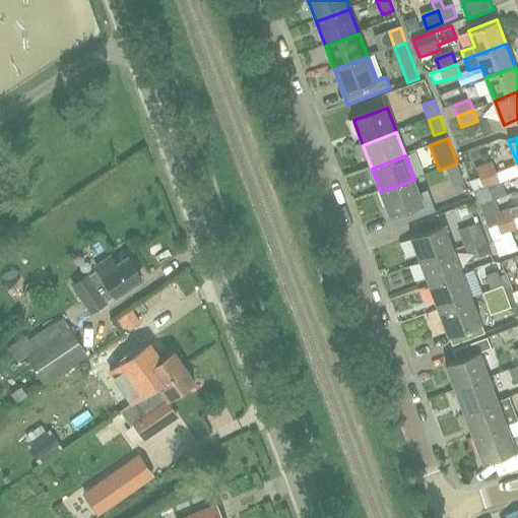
[(457,163),(446,168),(452,183),(463,179),(457,163)]
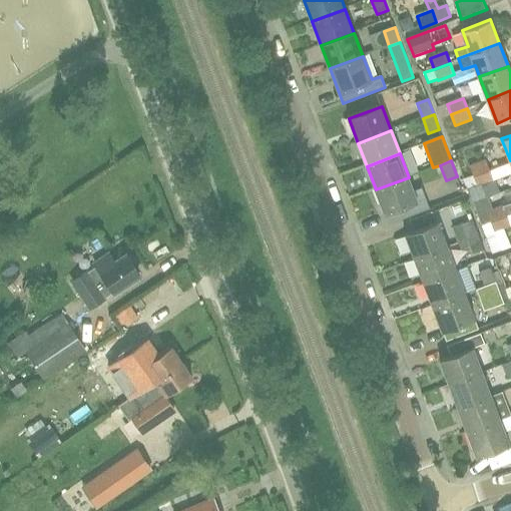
[(474,177),(490,171),(486,161),(470,167),(474,177)]
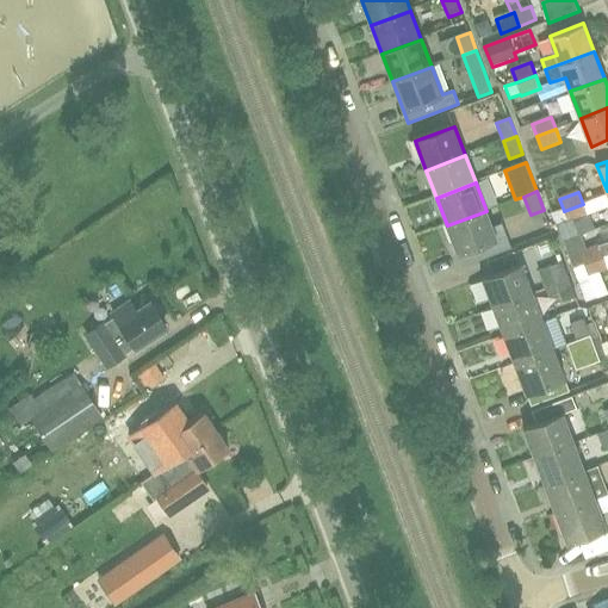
[(583,204),(564,211),(569,224),(588,217),(583,204)]
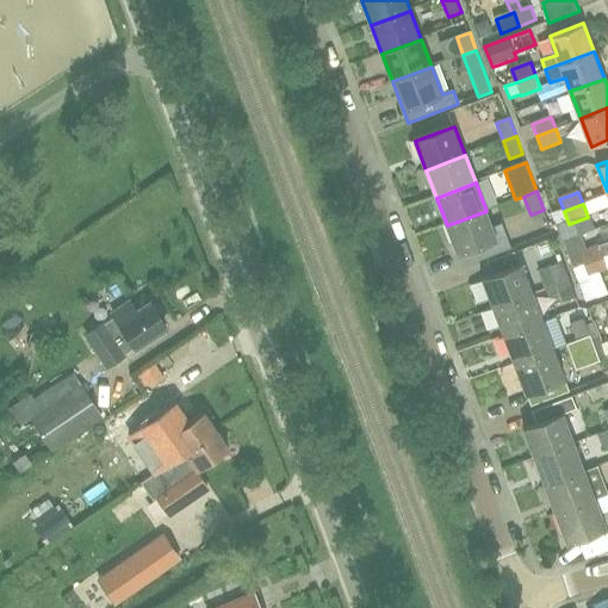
[(486,211),(447,225),(459,255),(497,241),(486,211)]
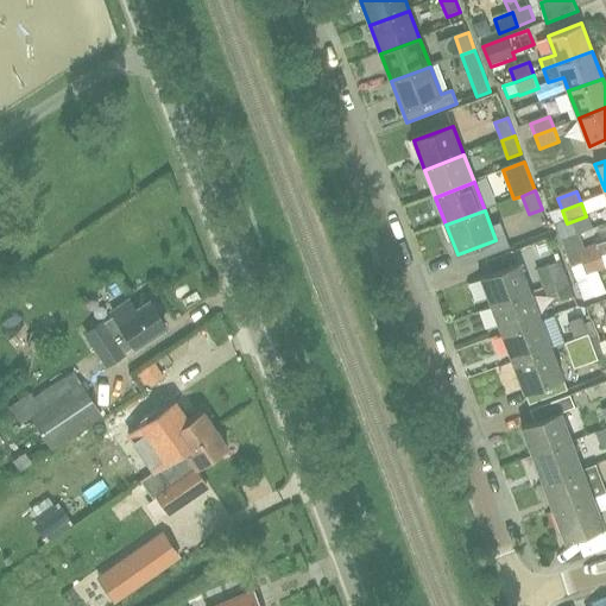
[(605,241),(578,253),(581,265),(601,258),(605,256),(605,241)]
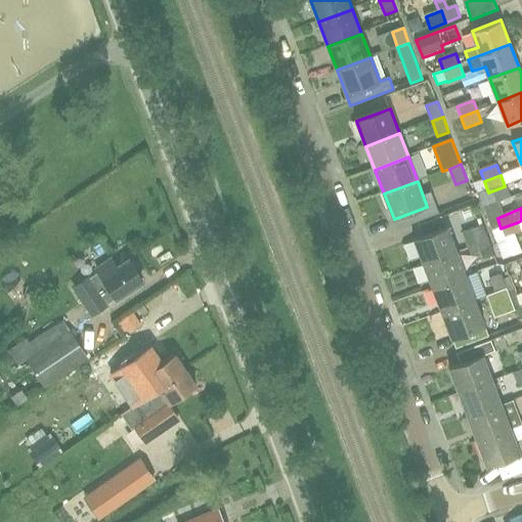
[(405,222),(382,232),(385,241),(409,231),(405,222)]
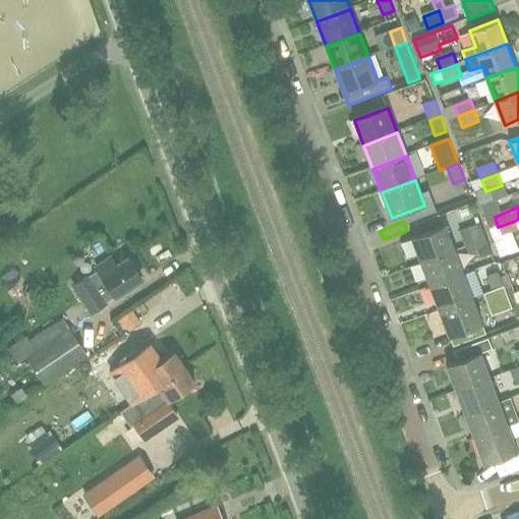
[(515,221),(498,227),(502,237),(514,233),(518,231),(518,228),(515,221)]
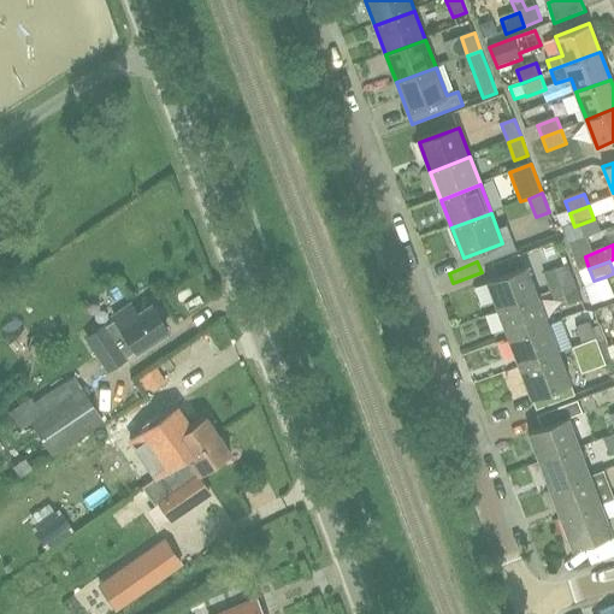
[(553,290),(576,282),(568,265),(555,271),(558,277),(549,279),(553,290)]
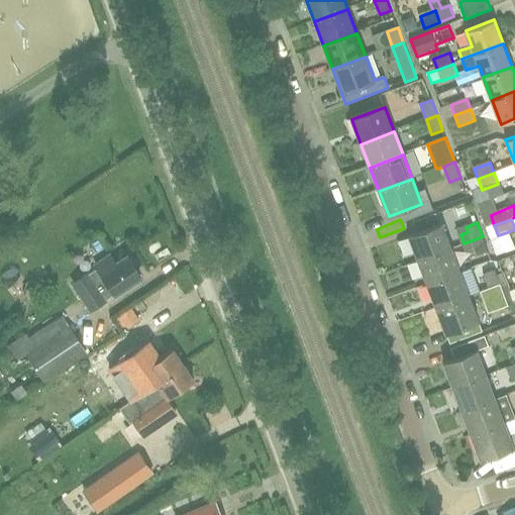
[(417,262),(451,248),(442,224),(408,236),(417,262)]
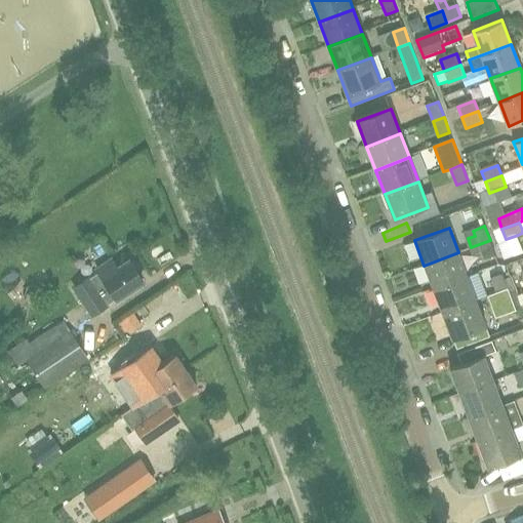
[(496,256),(490,240),(471,248),(477,263),(484,259),(484,260),(496,256)]
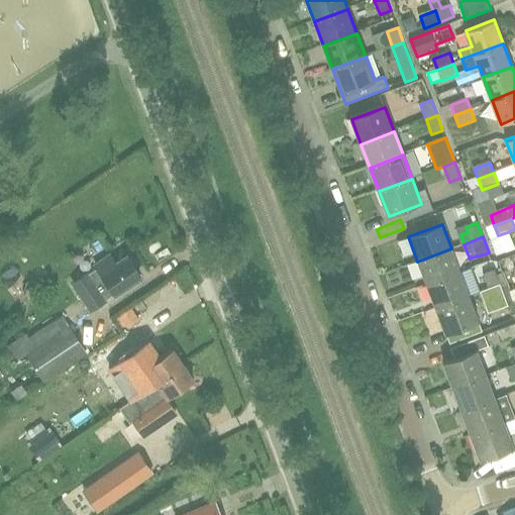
[(426,286),(460,273),(451,248),(417,262),(426,286)]
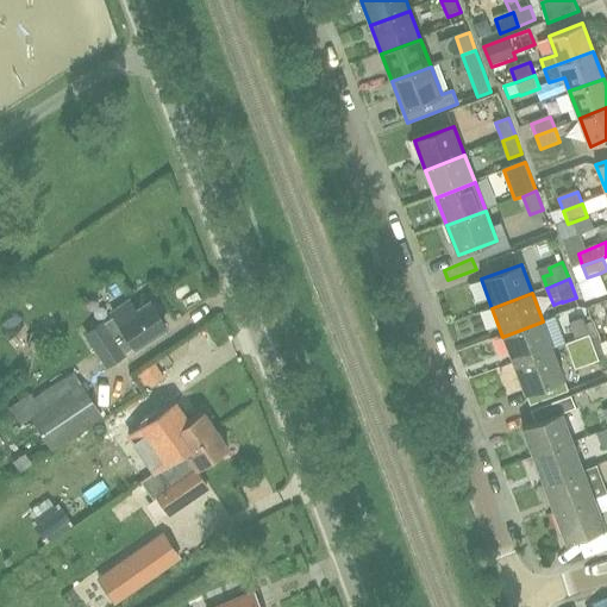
[(137,349),(167,329),(150,305),(137,313),(131,304),(113,314),(116,318),(105,326),(104,325),(87,336),(108,367),(125,356),(124,355),(136,346),(137,349)]
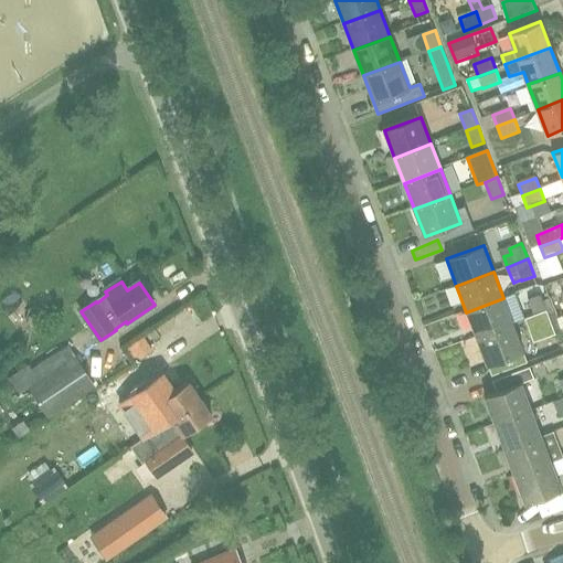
[(527,319),(548,311),(541,296),(521,304),(527,319)]
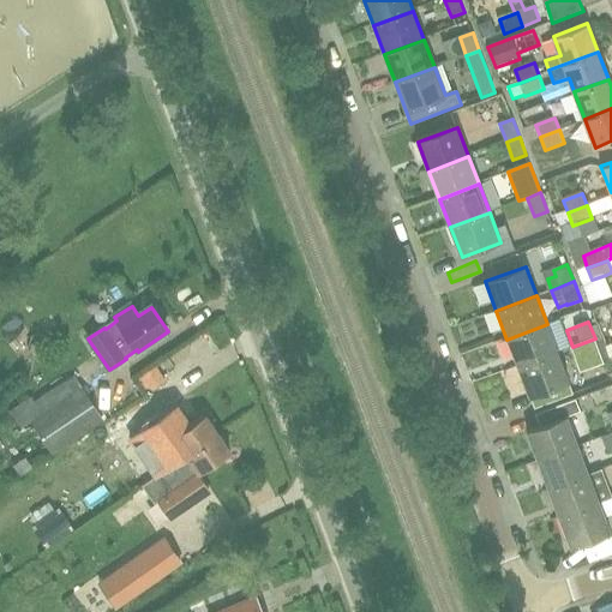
[(517,369),(558,353),(547,324),(507,340),(517,369)]
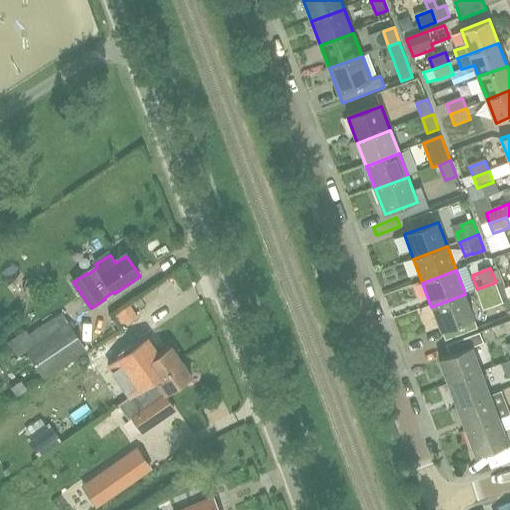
[(477,289),(484,308),(503,302),(496,282),(477,289)]
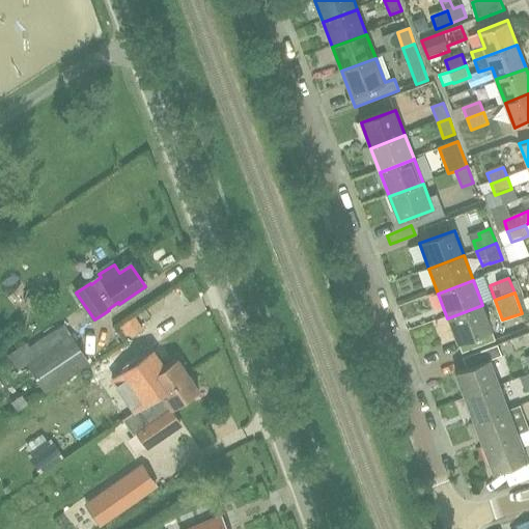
[(482,305),(447,318),(456,343),(466,339),(470,351),(496,340),(482,305)]
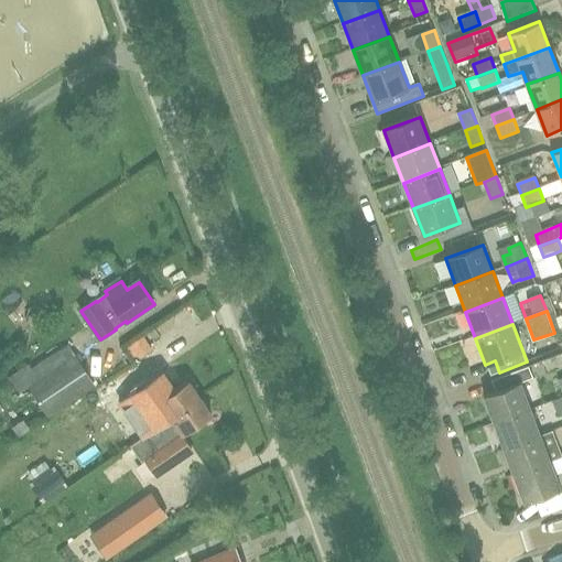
[(50,418),(96,387),(68,345),(33,369),(41,381),(30,388),(50,418)]
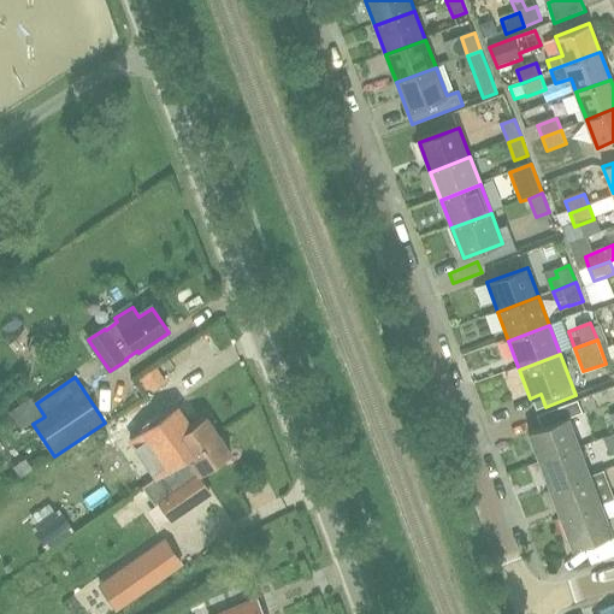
[(529,434),(539,464),(580,448),(568,419),(583,414),(578,401),(537,417),(542,429),(529,434)]
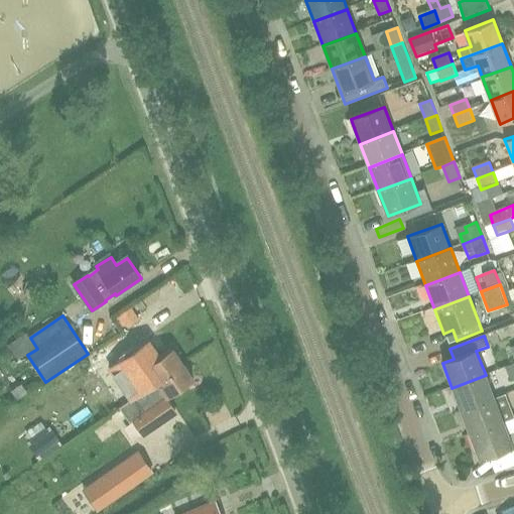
[(120,409),(183,365),(173,349),(146,367),(147,368),(125,383),(135,398),(120,408),(120,409)]
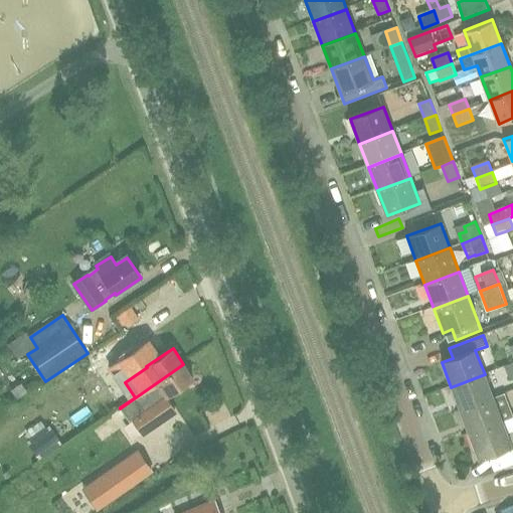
[(183,364),(120,408),(130,423),(134,420),(143,435),(172,415),(162,400),(167,397),(194,379),(183,364)]
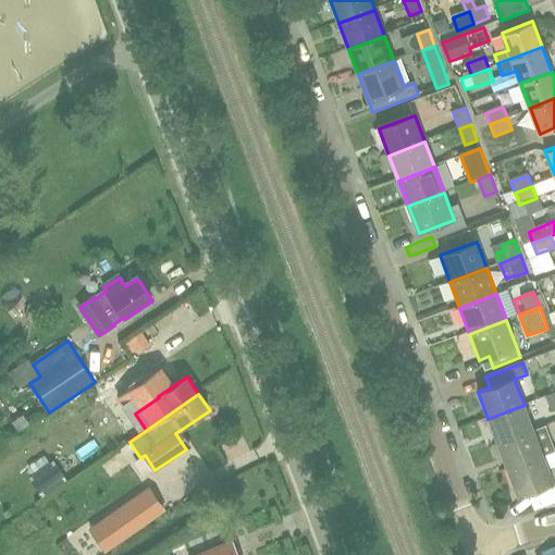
[(497,444),(533,431),(525,405),(488,419),(497,444)]
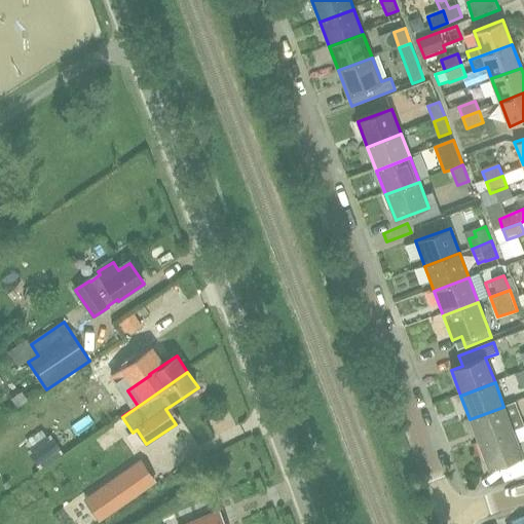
[(479,443),(513,431),(523,426),(523,423),(520,416),(510,420),(503,407),(470,419),(479,443)]
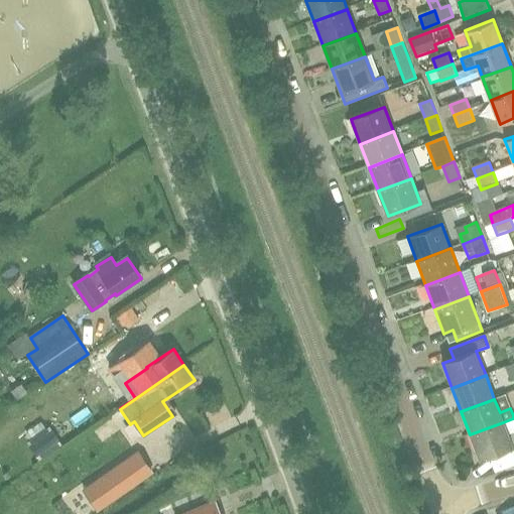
[(503,422),(470,434),(480,460),(513,446),(503,422)]
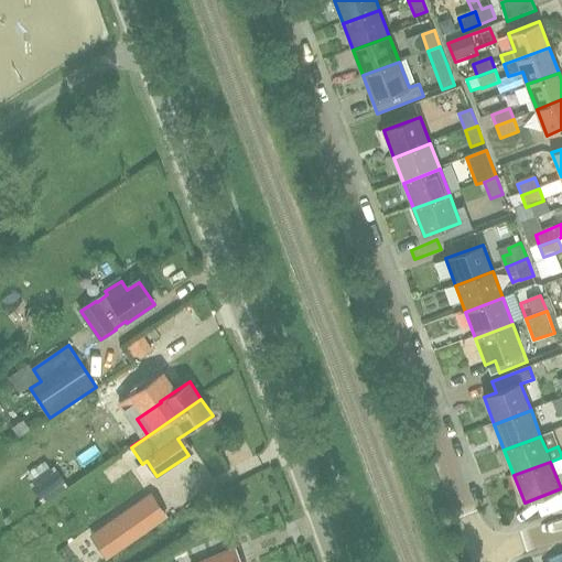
[(55,469),(52,471),(34,484),(32,485),(44,503),(67,487),(55,469)]
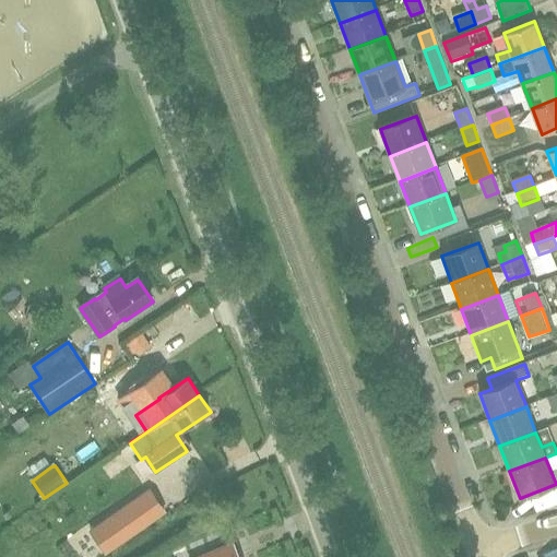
[(131,506),(90,534),(104,556),(146,526),(166,512),(151,492),(131,506)]
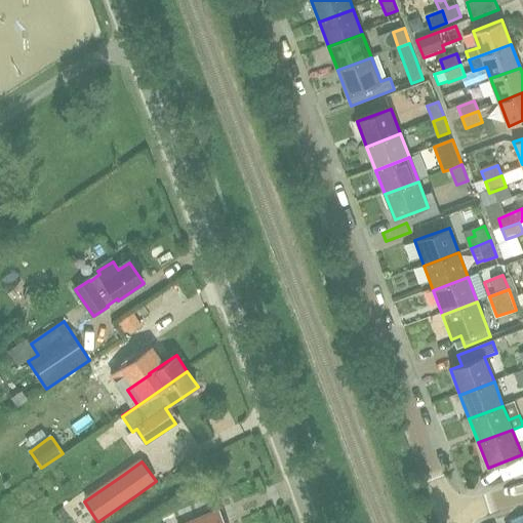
[(224,522),(219,512),(193,522),(224,522)]
